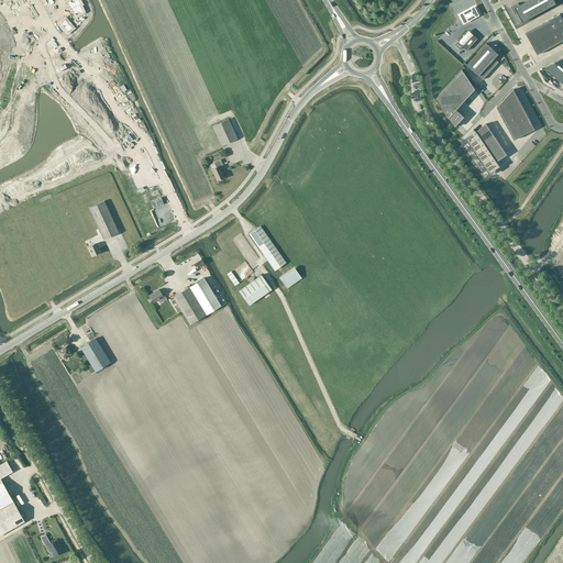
[(518,3),(511,7),(516,13),(517,12),(522,22),(556,4),(553,0),(529,0),(519,6),(518,3)]
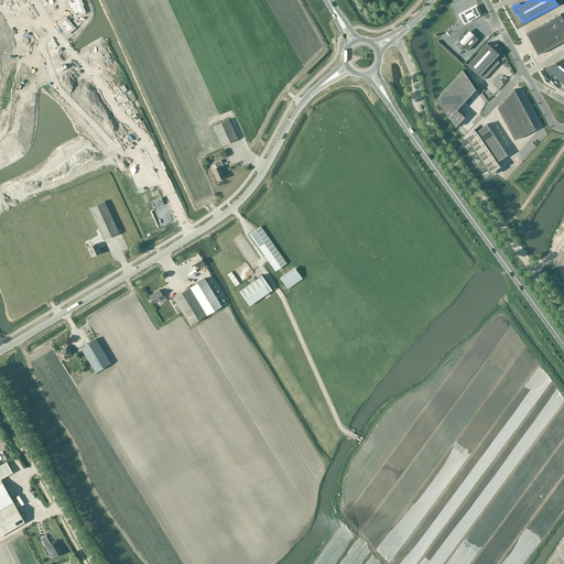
[(79,4),(73,8),(76,15),(84,12),(79,4)]
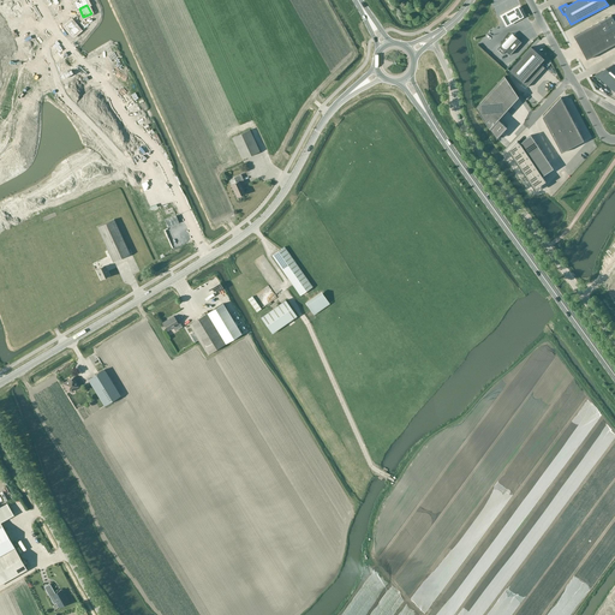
[(519,6),(502,16),(508,27),(525,17),(519,6)]
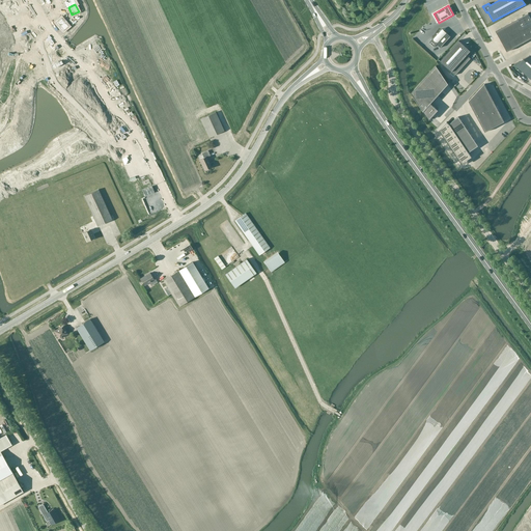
[(12,11),(6,14),(10,23),(17,21),(12,11)]
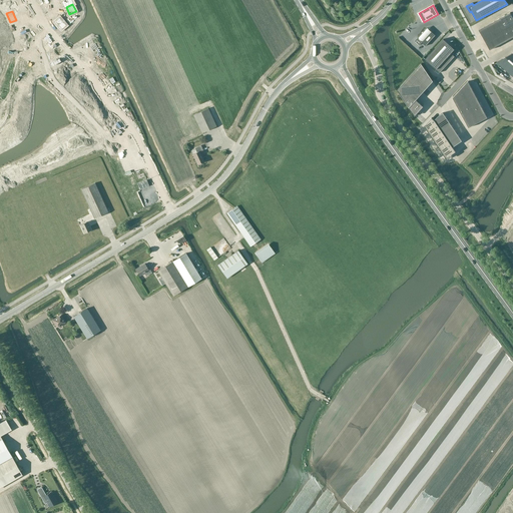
[(512,17),(510,12),(479,30),(490,50),(512,37),(512,17)]
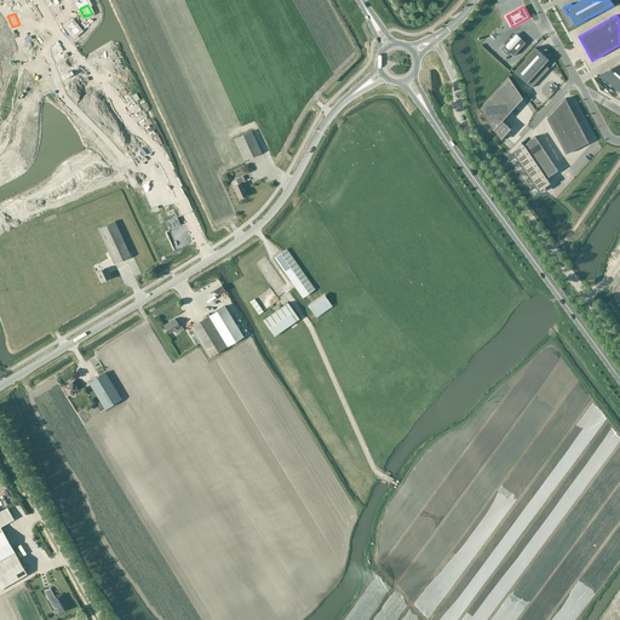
[(72,22),(65,27),(74,36),(80,30),(72,22)]
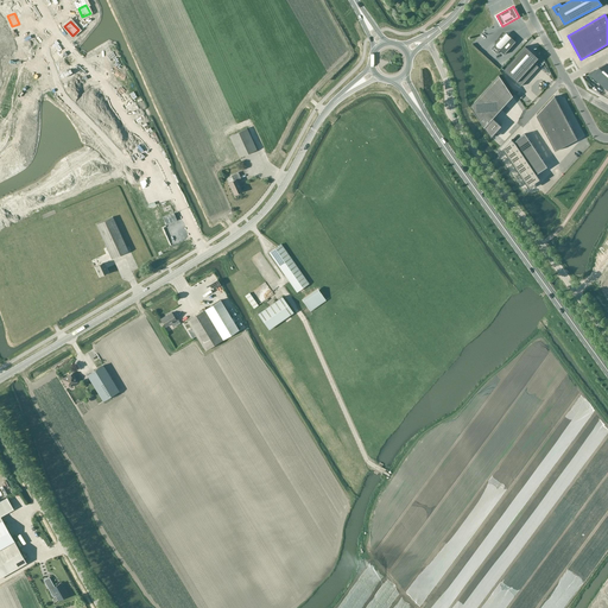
[(25,32),(16,39),(20,46),(30,38),(25,32)]
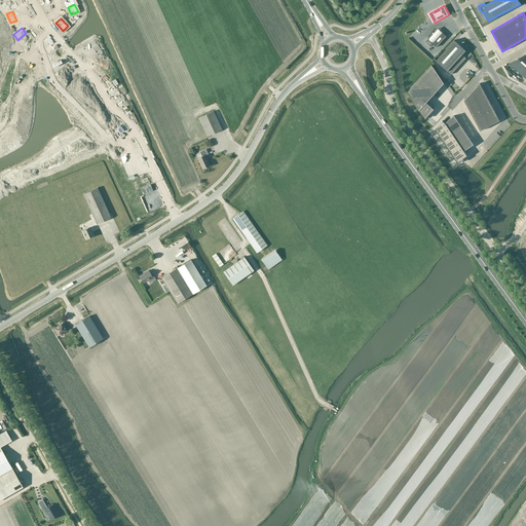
[(438,29),(428,39),(433,43),(442,33),(438,29)]
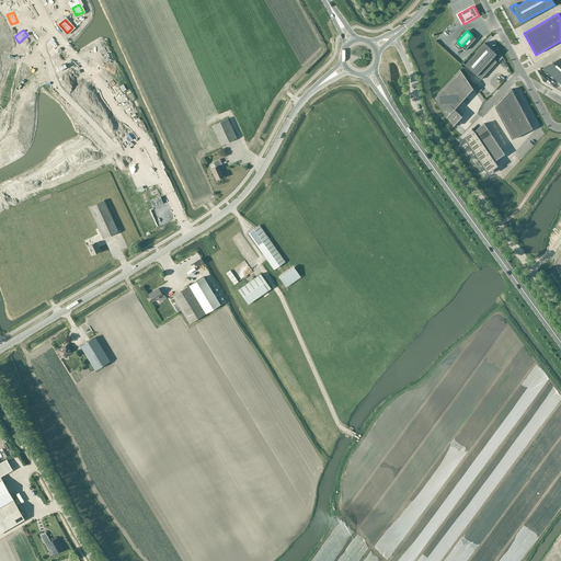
[(461,46),(457,42),(454,45),(459,49),(460,47),(465,52),(477,38),(471,35),(461,46)]
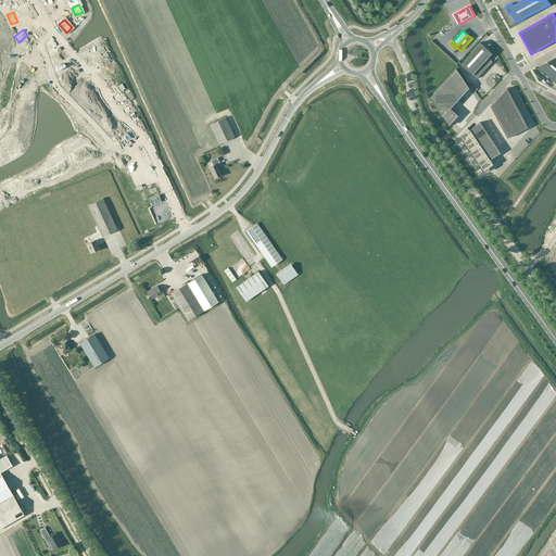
[(480,42),(460,64),(472,75),(492,54),(490,51),(488,50),(489,50),(480,42)]
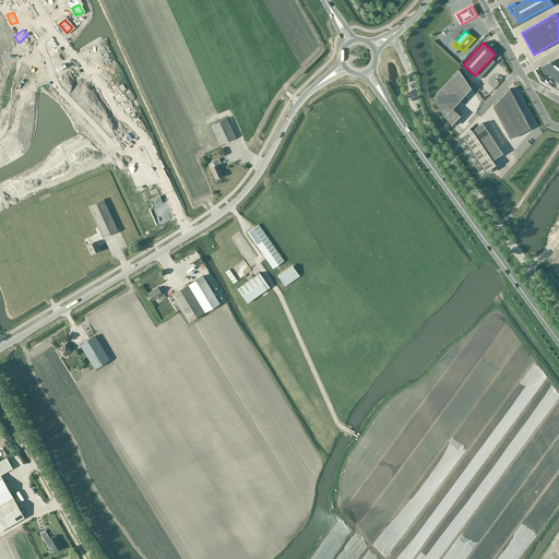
[(35,44),(28,51),(35,57),(42,48),(35,44)]
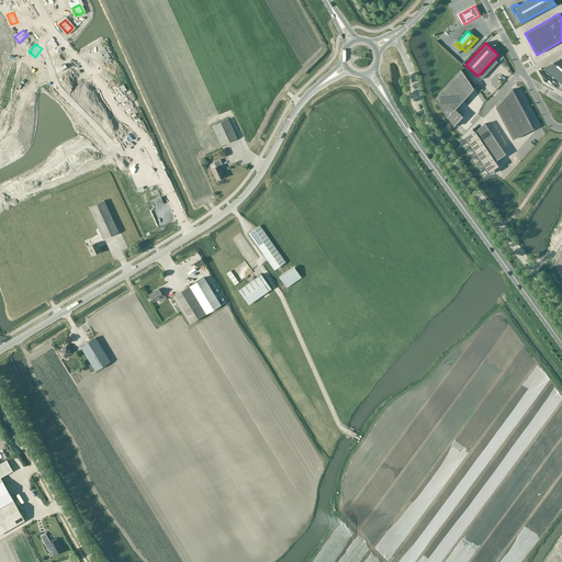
[(8,52),(3,60),(11,64),(15,55),(8,52)]
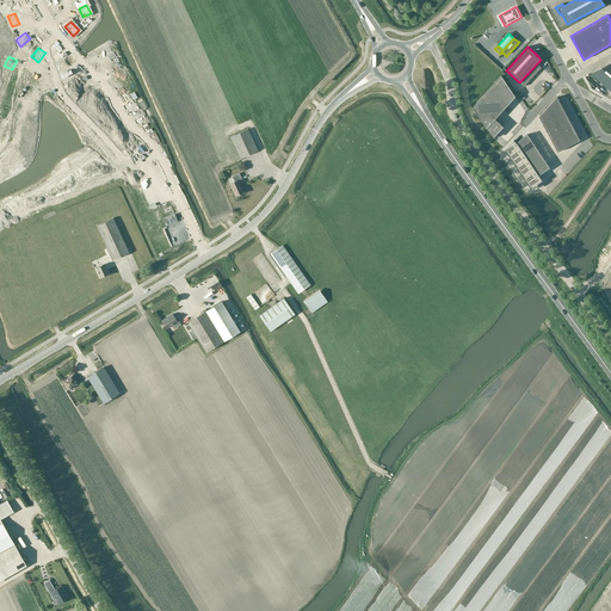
[(610,62),(591,74),(610,91),(610,62)]
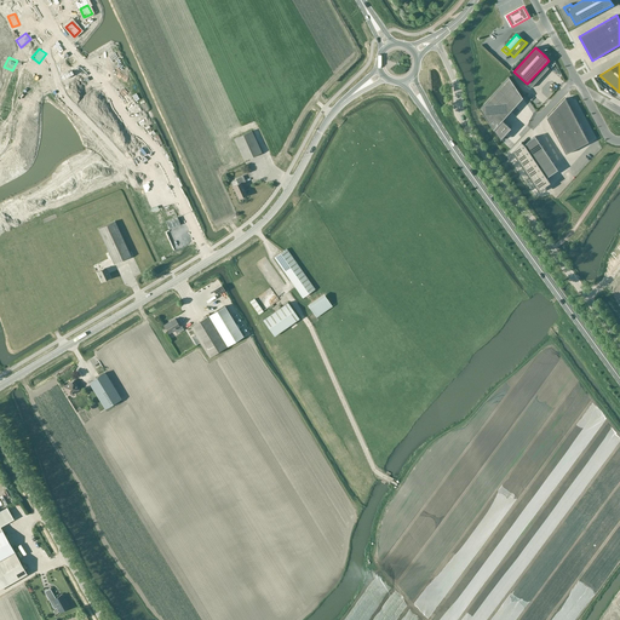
[(29,65),(26,73),(36,78),(40,70),(29,65)]
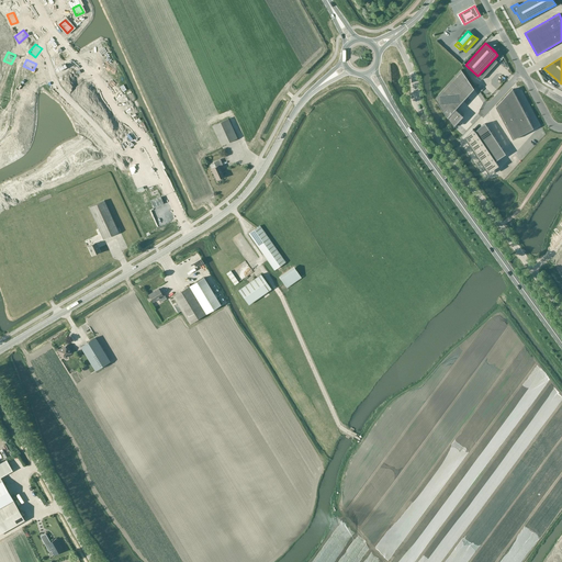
[(461,69),(434,100),(453,128),(462,120),(456,111),(474,89),(461,69)]
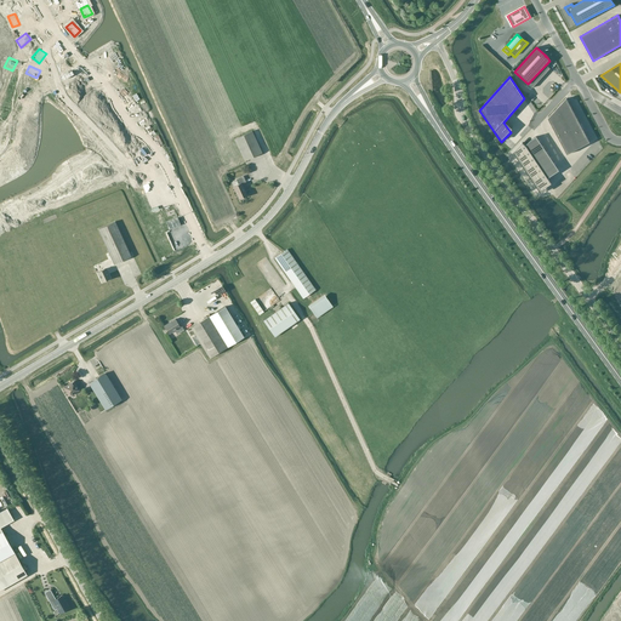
[(22,83),(20,91),(30,95),(33,86),(22,83)]
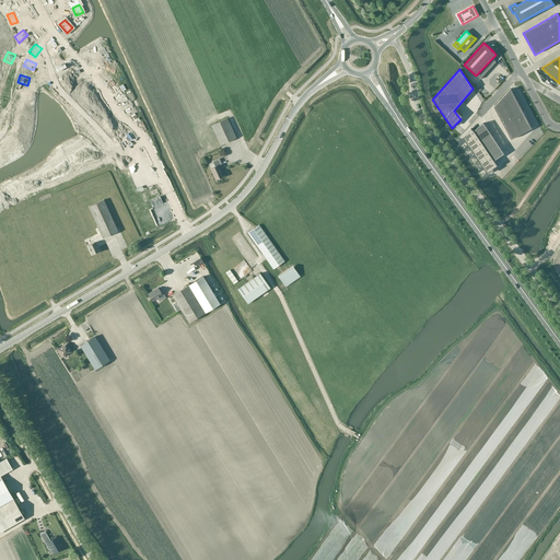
[(511,89),(494,107),(512,140),(533,128),(511,89)]
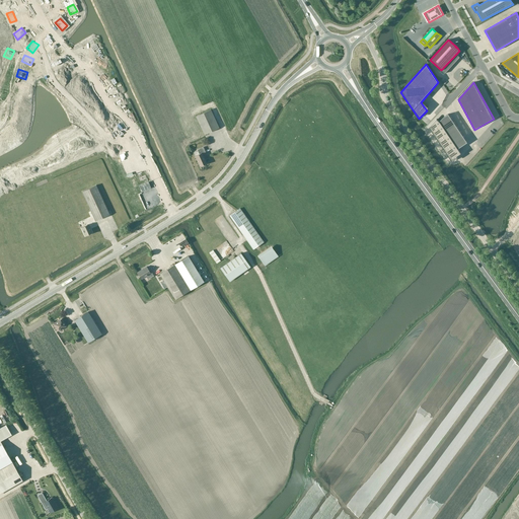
[(211,109),(196,117),(204,135),(219,128),(211,109)]
